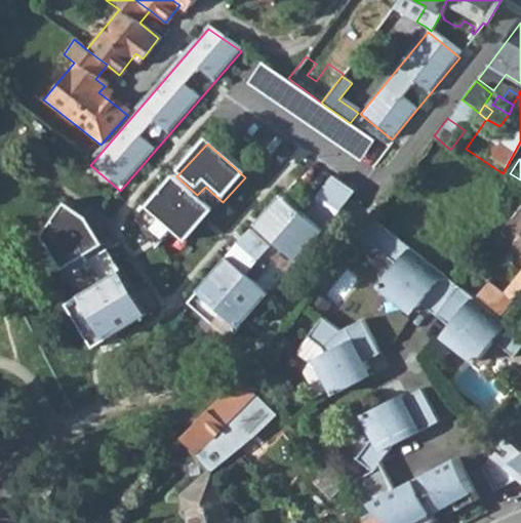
[(174,180),(138,219),(157,250),(173,235),(186,246),(213,215),(174,180)]
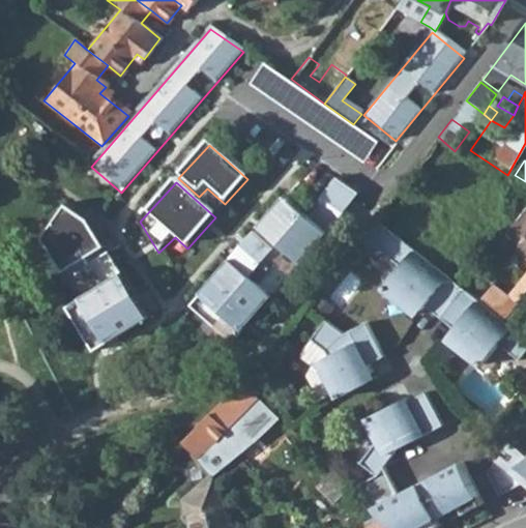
[(328,238),(286,202),(190,314),(232,349),(328,238)]
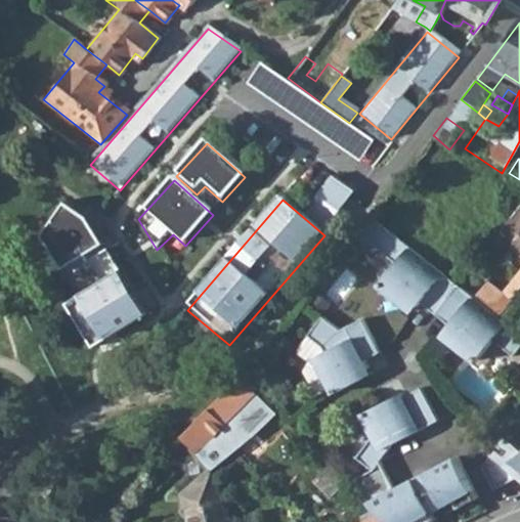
[(87,222),(61,206),(37,237),(76,299),(66,307),(91,351),(148,317),(87,222)]
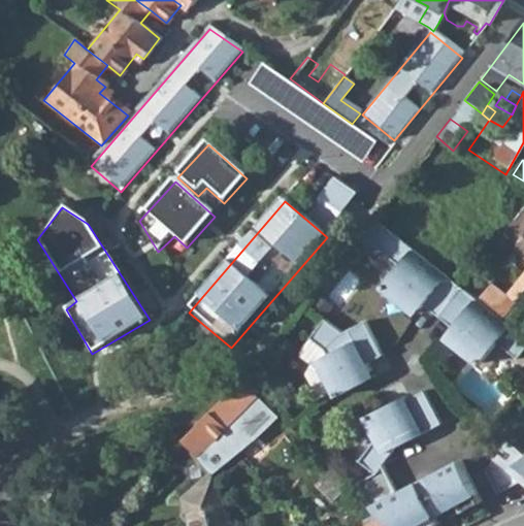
[(457,286),(373,220),(350,247),(356,252),(374,251),(377,250),(397,264),(381,285),(414,313),(421,303),(434,315),(437,317),(449,326),(443,334),(477,363),(493,342),(514,358),(523,344),(523,339),(504,324),(500,322),(476,302),(460,289),(457,286)]
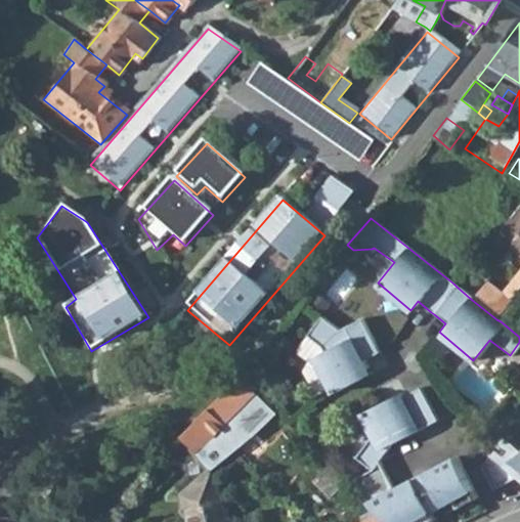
[(472,300),(496,319),(502,311),(519,288),(519,229),(508,246),(519,255),(519,269),(502,292),(507,295),(504,300),(483,284),(472,300)]
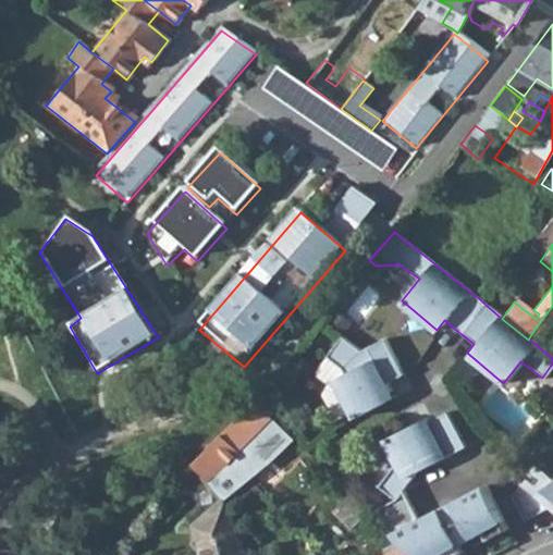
[(538,335),(533,331),(528,340),(532,342),(538,335)]
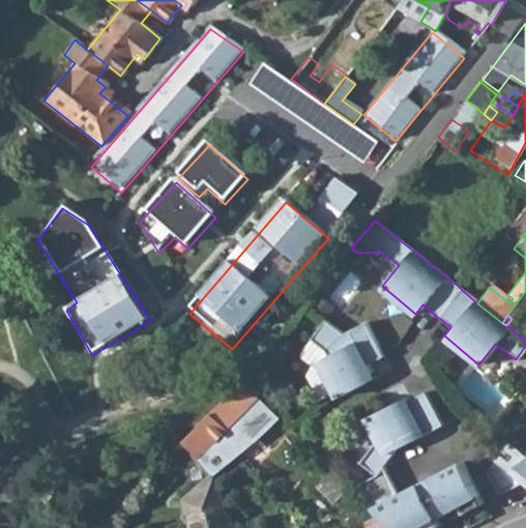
[(364,325),(344,336),(322,321),(309,341),(324,351),(326,357),(317,361),(335,400),(373,381),(367,367),(382,358),(364,325)]
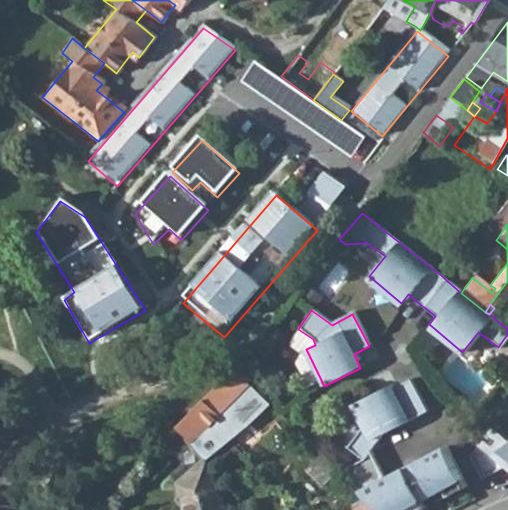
[(292,343),(298,354),(306,349),(315,345),(313,339),(298,329),(293,337),(292,343)]
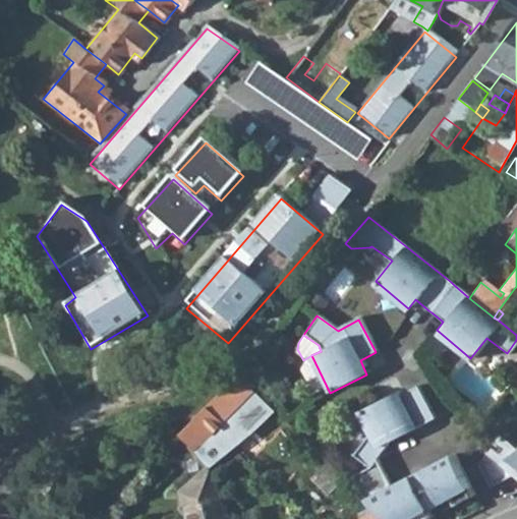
[(330,393),(311,355),(303,360),(301,369),(307,382),(317,387),(322,397),(330,393)]
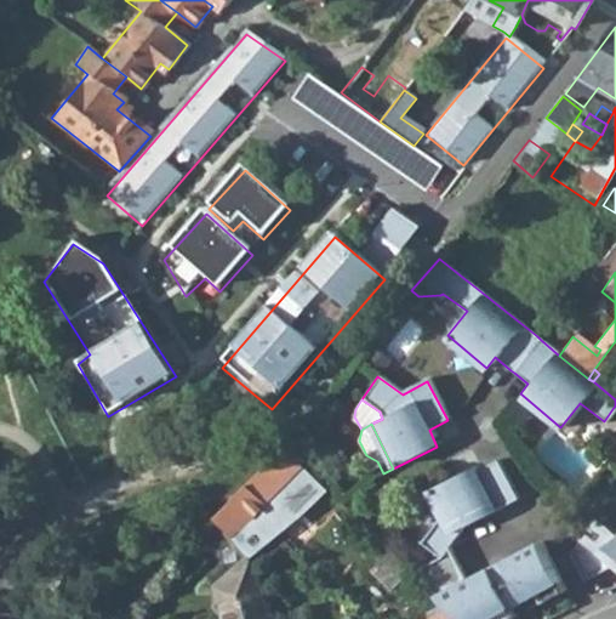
[(245,555),(254,566),(268,554),(254,537),(269,523),(257,509),(295,473),(300,480),(308,473),(294,460),(279,447),(210,516),(245,555)]
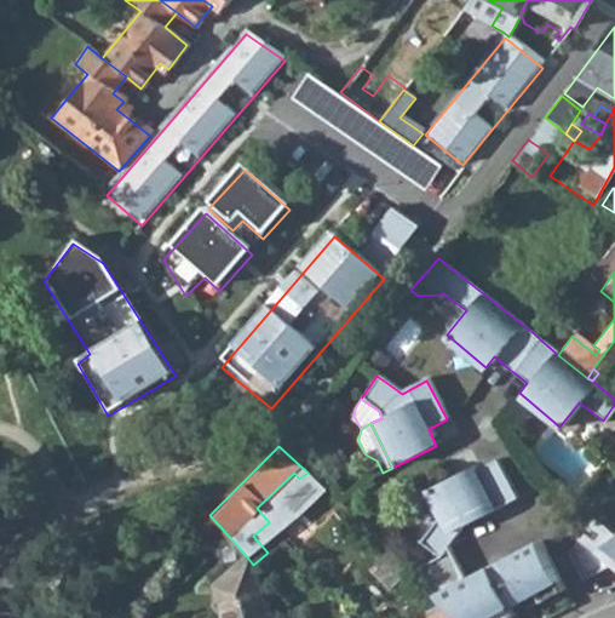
[(597,469),(613,490),(614,486),(614,467),(608,457),(597,469)]
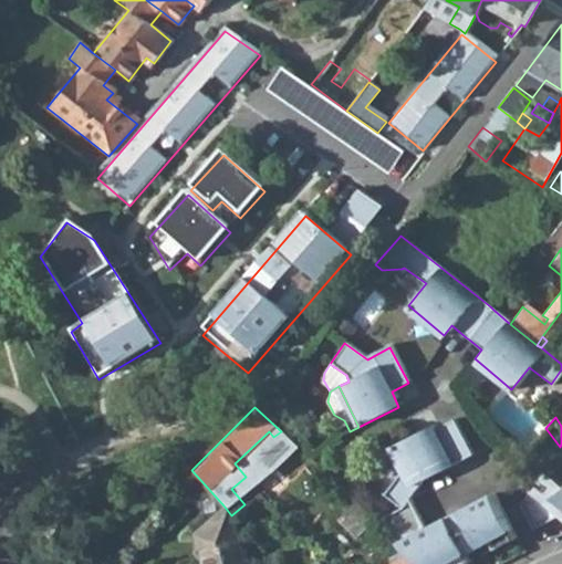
[(420,482),(471,456),(465,442),(455,423),(445,427),(434,432),(432,428),(392,449),(404,471),(383,495),(401,509),(408,499),(420,482)]
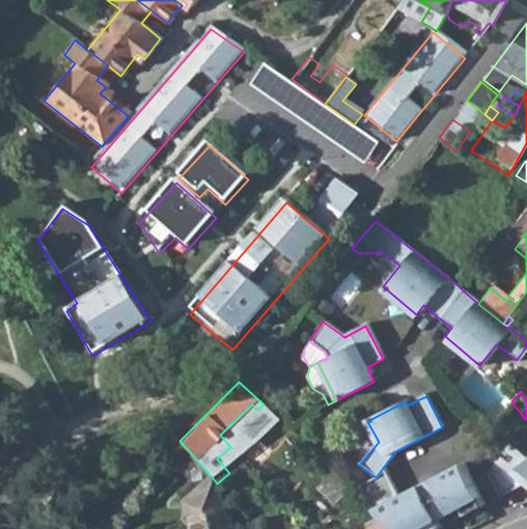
[(522,484),(526,488),(526,460),(508,473),(522,484)]
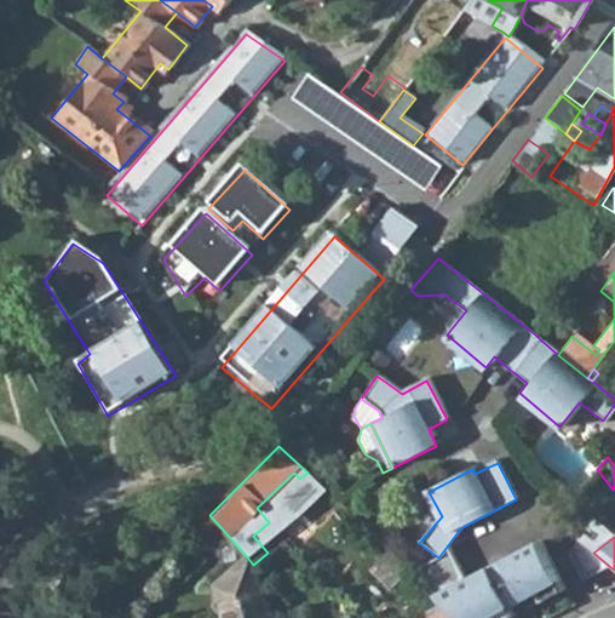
[(593,553),(576,539),(565,553),(581,582),(609,566),(593,553)]
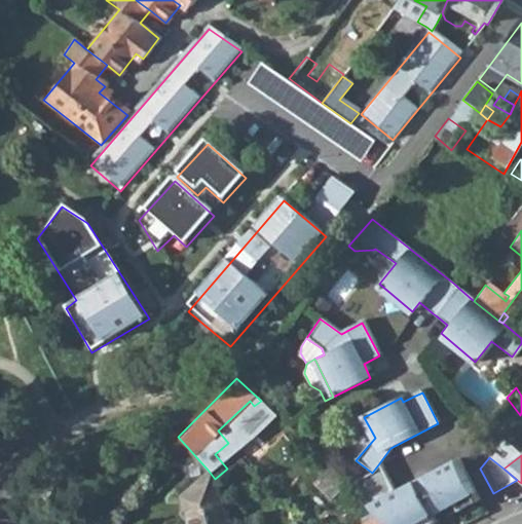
[(435,523),(437,522),(434,515),(444,510),(448,517),(478,501),(457,460),(396,494),(379,463),(372,473),(348,485),(376,512),(388,523),(435,523)]
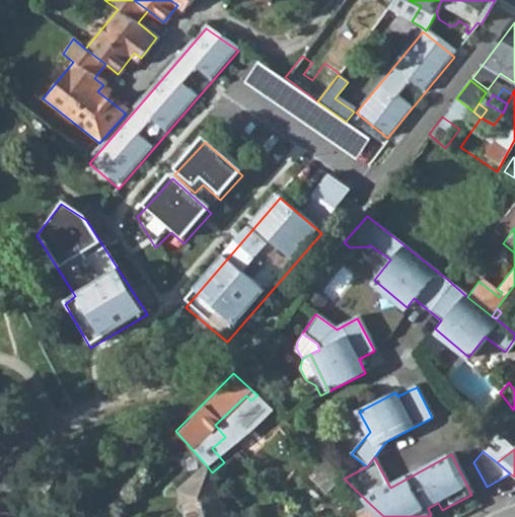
[(305,474),(324,494),(341,475),(321,458),(305,474)]
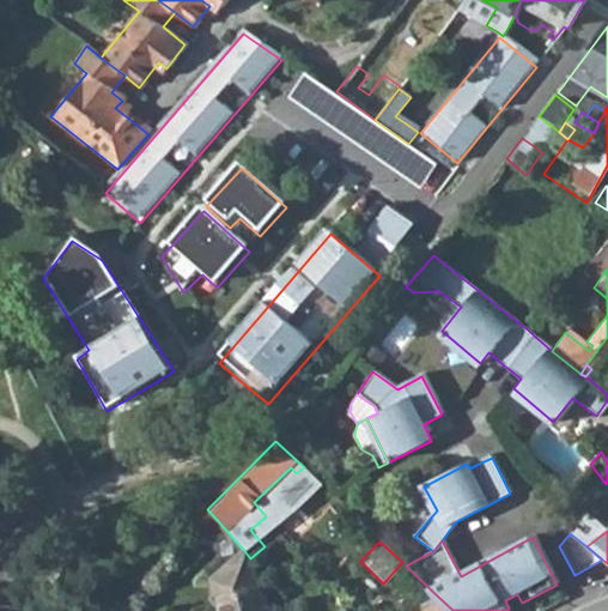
[(271,610),(266,605),(250,558),(242,548),(208,578),(217,610),(271,610)]
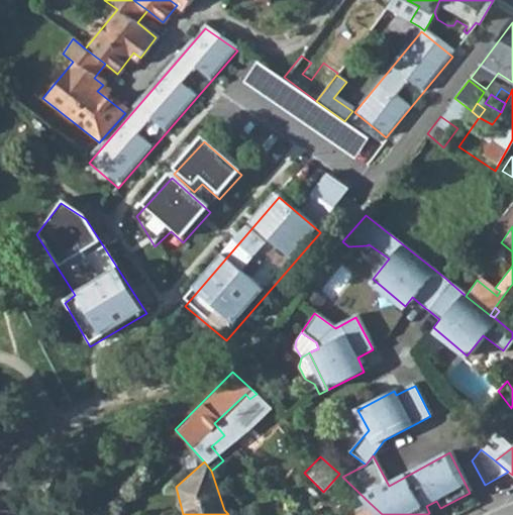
[(382,514),(370,503),(353,511),(355,514),(382,514)]
